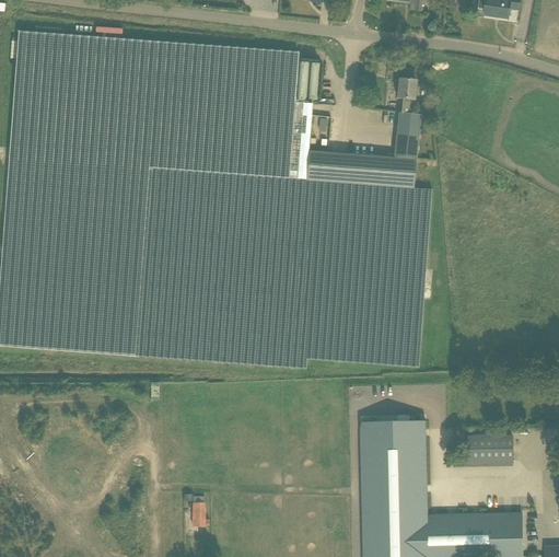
[(407,0),(411,0),(410,7),(427,9),(428,0),(407,0)]
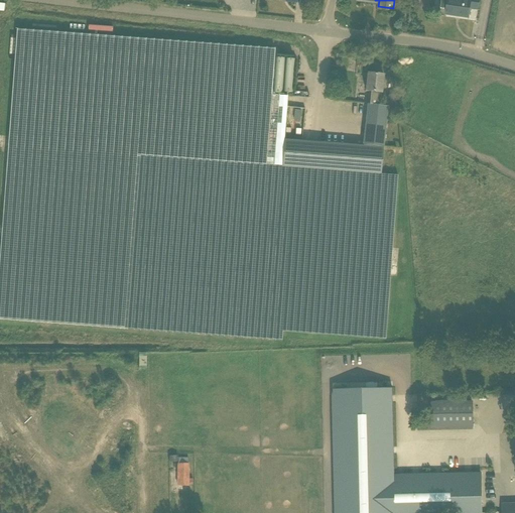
[(446,0),(445,12),(458,13),(468,15),(469,6),(477,7),(478,0),(446,0)]
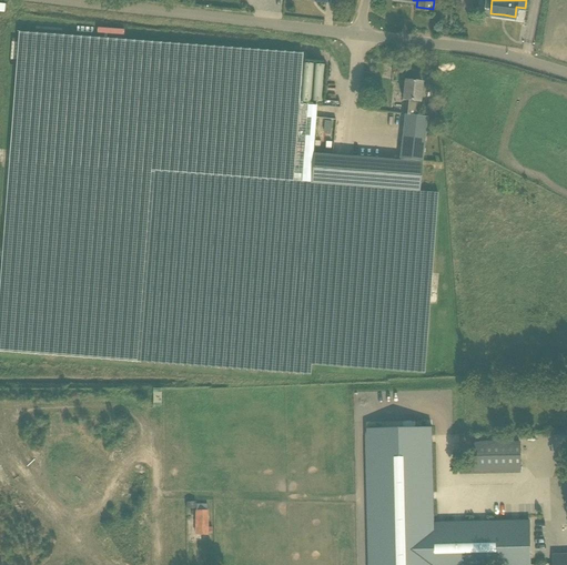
[(404,111),(404,112),(398,158),(324,152),(312,151),(315,103),(297,102),(301,51),(287,50),(18,30),(9,147),(0,259),(0,349),(310,372),(310,362),(374,366),(423,371),(428,301),(429,290),(436,190),(418,189),(421,159),(423,139),(424,133),(426,113),(416,112),(405,111),(404,111)]
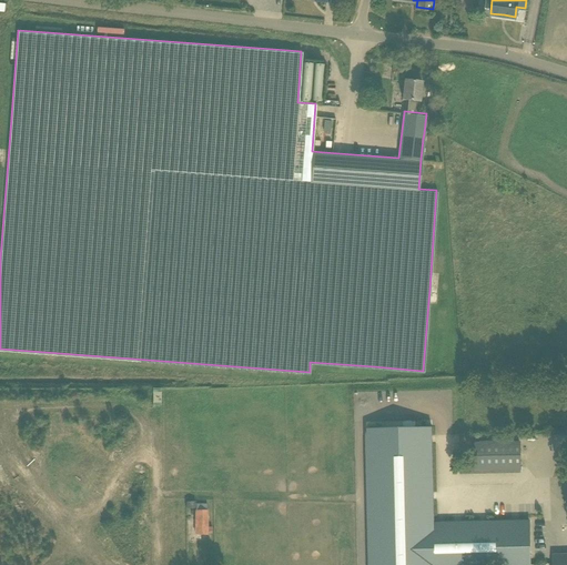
[(407,98),(405,111),(416,112),(418,99),(421,79),(404,77),(402,97),(407,98)]
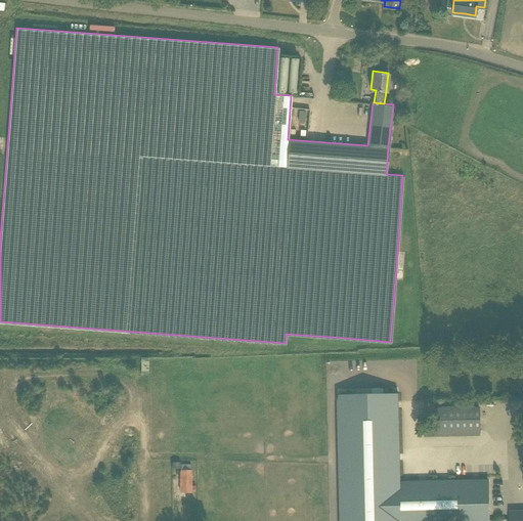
[(139,354),(138,372),(146,372),(146,355),(139,354)]
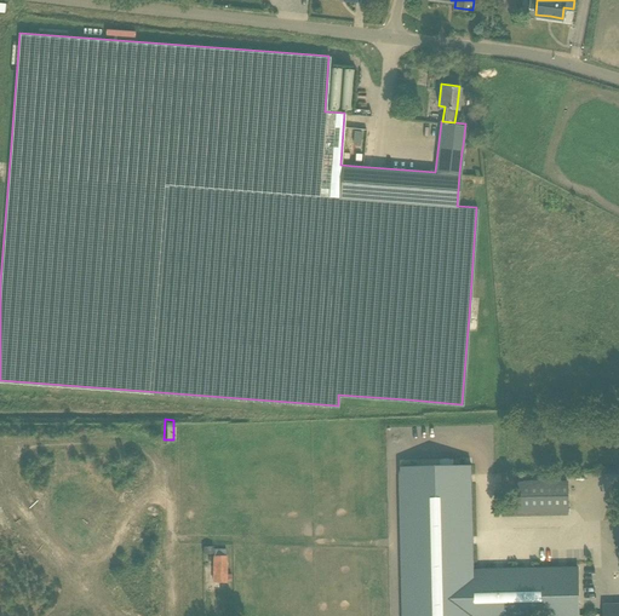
[(566,615),(578,615),(577,565),(540,566),(540,570),(474,573),(470,462),(397,464),(401,615),(554,615),(566,615)]
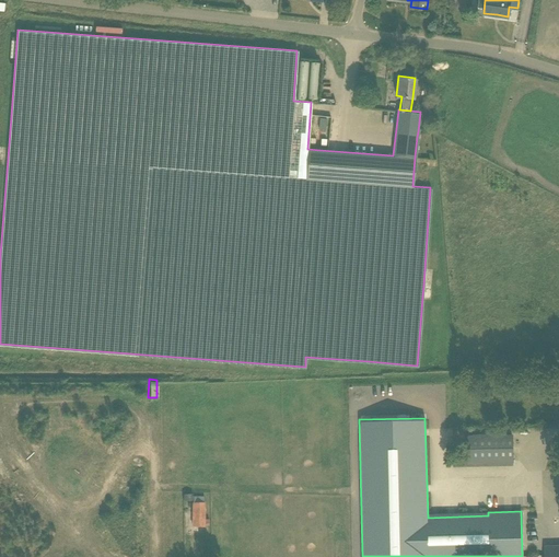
[(466,433),(467,462),(513,461),(513,432),(466,433)]
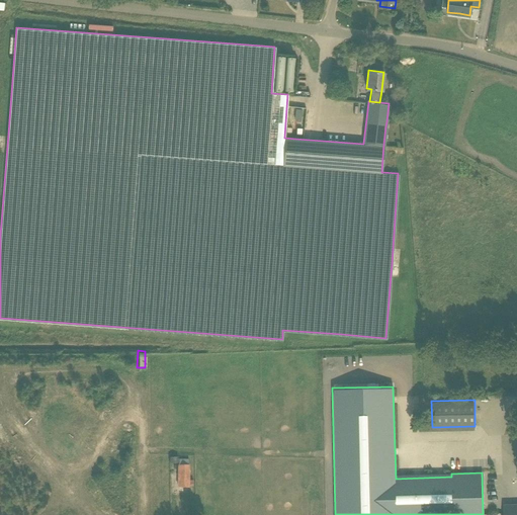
[(188,462),(187,462),(187,456),(178,456),(178,460),(178,462),(177,462),(177,485),(188,485),(188,462)]
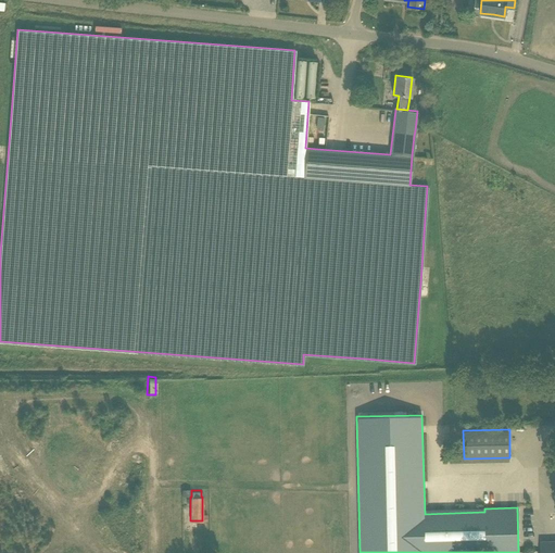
[(554,552),(554,539),(540,540),(540,552),(554,552)]
